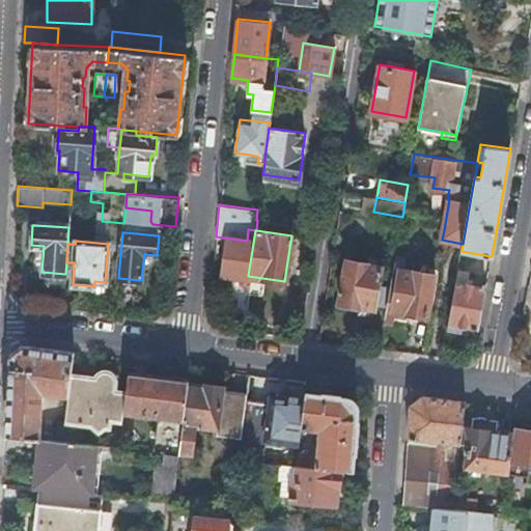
[(387,306),(390,287),(378,284),(381,264),(346,258),(339,302),(361,306),(361,305),(373,307),(374,304),(387,306)]
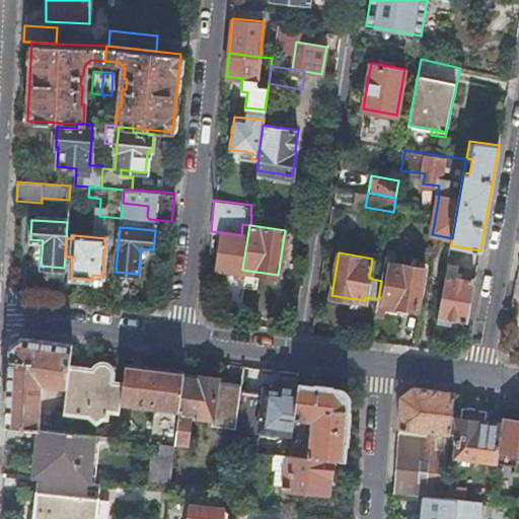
[(392,253),(386,252),(383,269),(381,281),(378,299),(377,301),(383,302),(383,303),(418,310),(425,267),(396,261),(398,255),(392,253)]
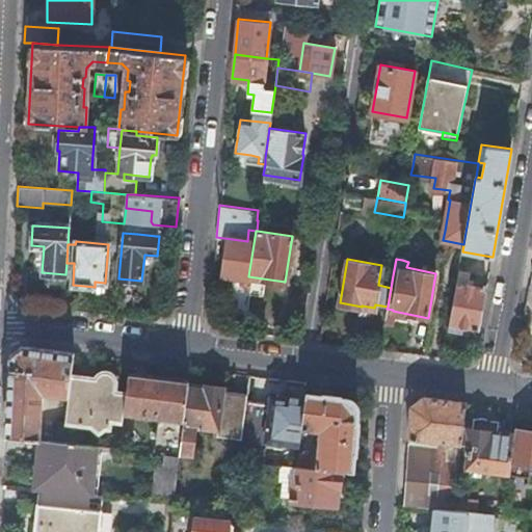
[(459,269),(456,283),(467,285),(470,271),(459,269)]
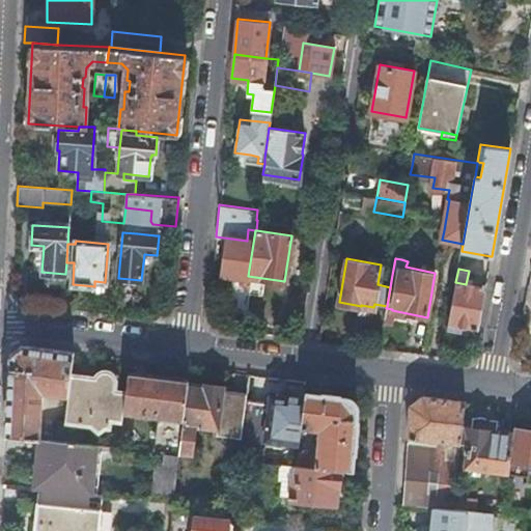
[(448,324),(478,329),(485,287),(466,284),(455,282),(448,324)]
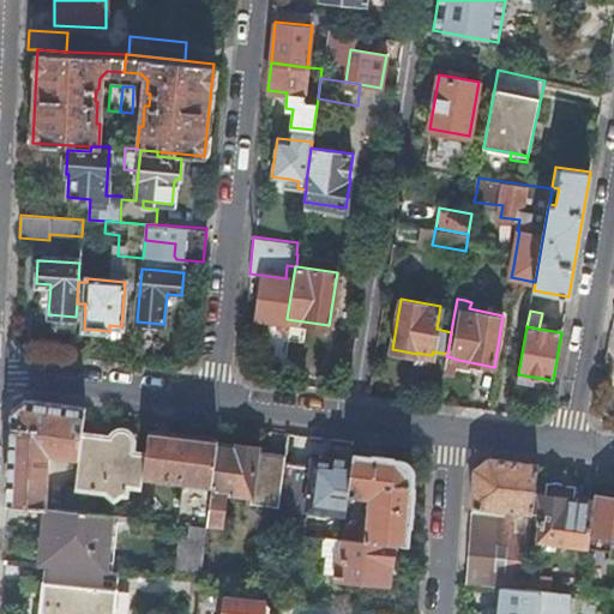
[(5,503),(43,506),(44,506),(47,451),(77,455),(79,432),(83,407),(23,397),(10,409),(5,503)]
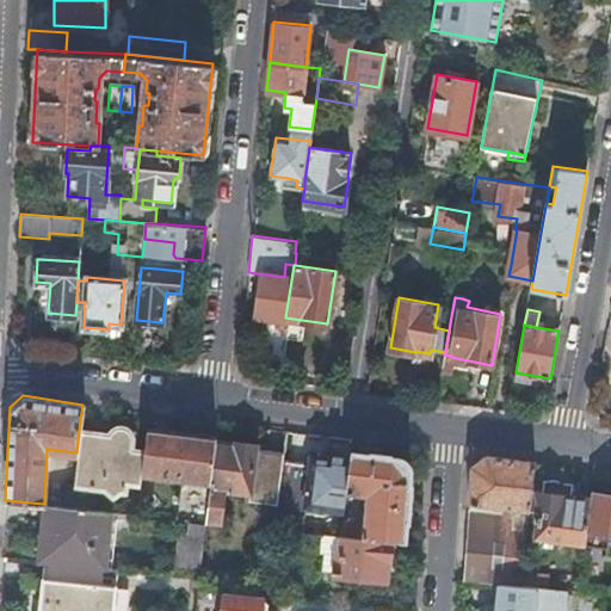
[(107,433),(79,430),(76,452),(73,485),(123,491),(124,481),(139,483),(141,471),(143,450),(129,448),(130,436),(130,434),(129,432),(128,430),(127,429),(125,427),(123,426),(122,426),(121,425),(118,425),(116,426),(113,426),(112,427),(111,427),(110,429),(109,430),(109,431),(107,432),(107,433)]
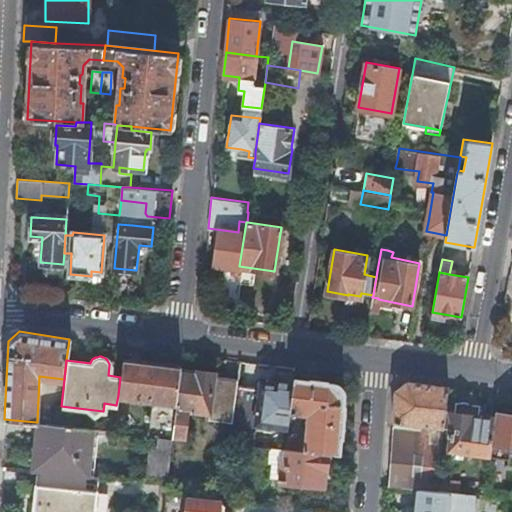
[(147,433),(171,436),(171,435),(174,407),(179,371),(179,365),(179,364),(122,357),(120,377),(118,395),(151,399),(147,433)]
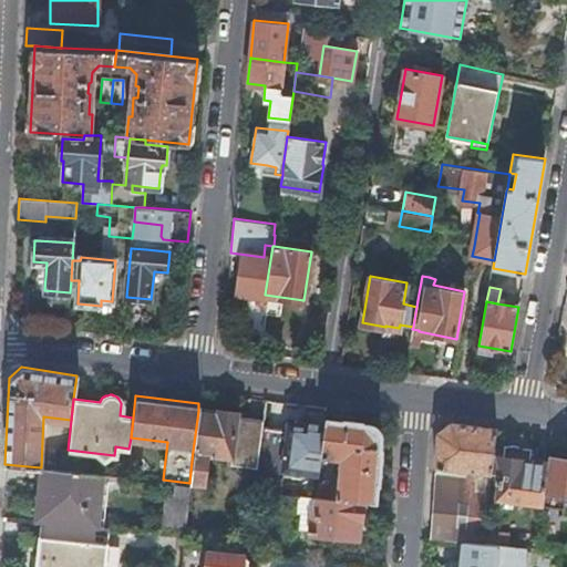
[(193,451),(189,482),(204,483),(207,453),(229,455),(228,463),(256,466),(261,423),(261,420),(237,416),(237,412),(216,409),(215,413),(198,411),(193,451)]
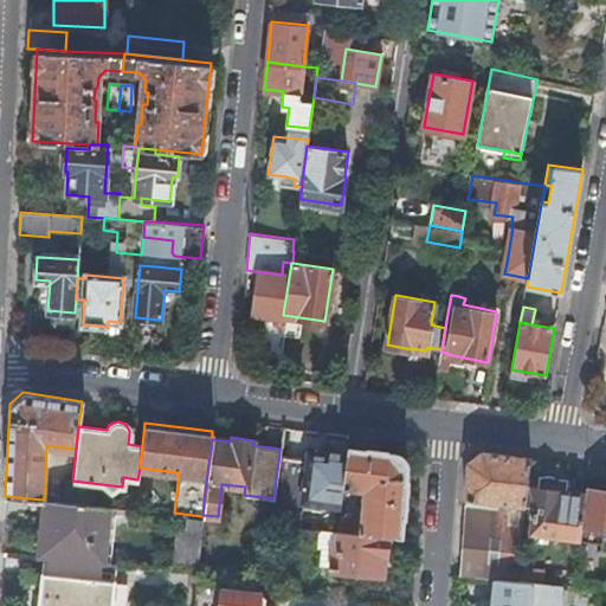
[(387,534),(400,535),(405,466),(392,451),(345,446),(345,451),(340,483),(363,487),(360,530),(387,534)]
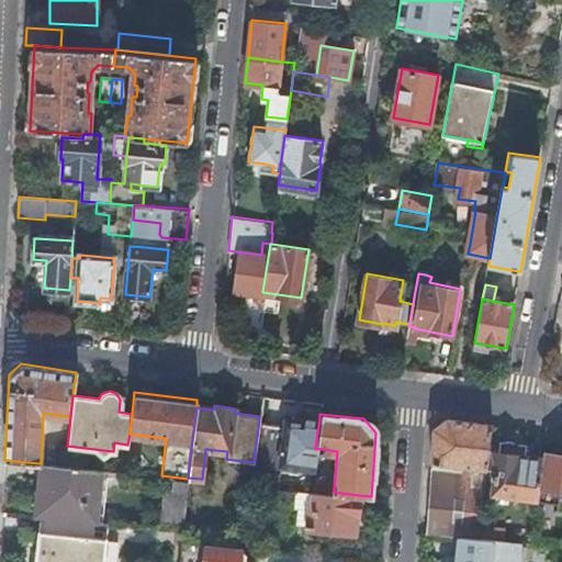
[(259,419),(254,462),(313,469),(315,448),(319,418),(296,416),(296,420),(281,419),(281,423),(259,419)]
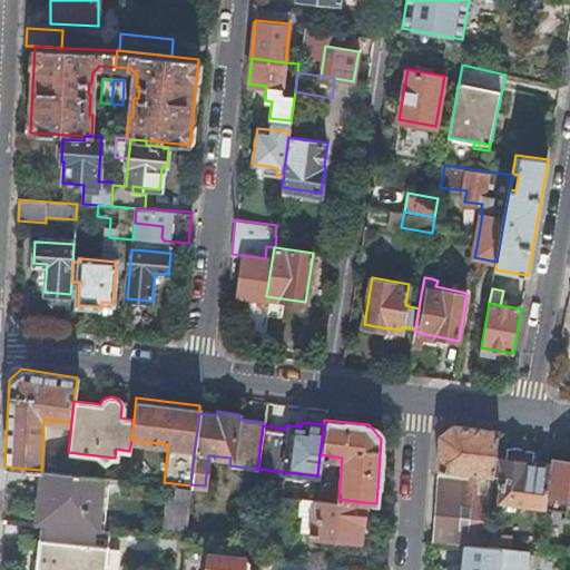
[(434,474),(434,485),(490,491),(491,484),(493,458),(497,430),(452,424),(439,434),(435,468),(469,471),(468,478),(434,474)]
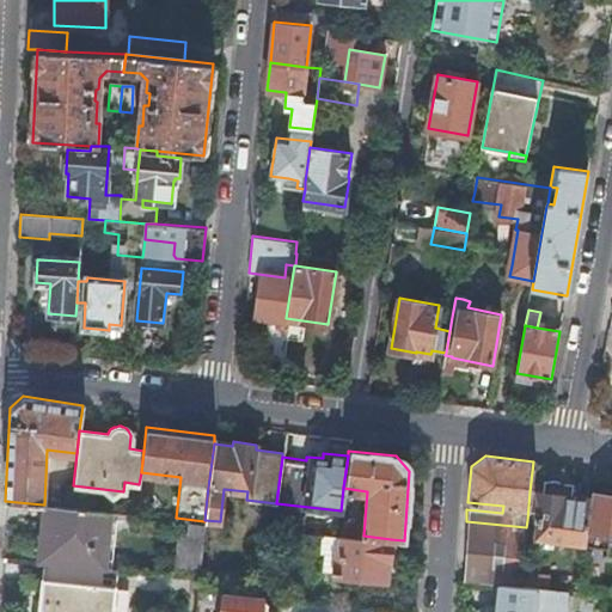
[(530,491),(527,520),(533,521),(532,537),(585,544),(586,531),(591,499),(530,491)]
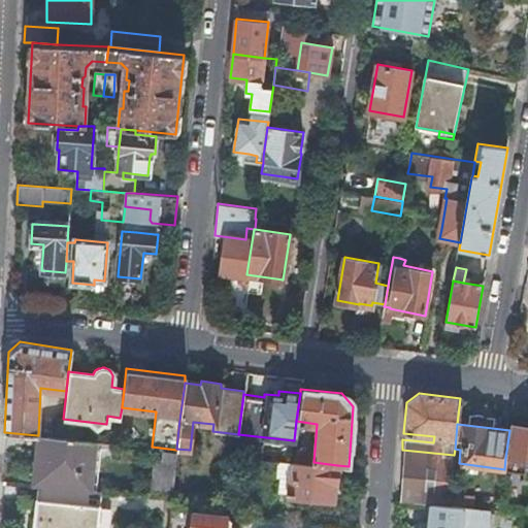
[(505,458),(504,469),(522,471),(521,477),(527,477),(527,426),(509,425),(509,430),(505,458)]
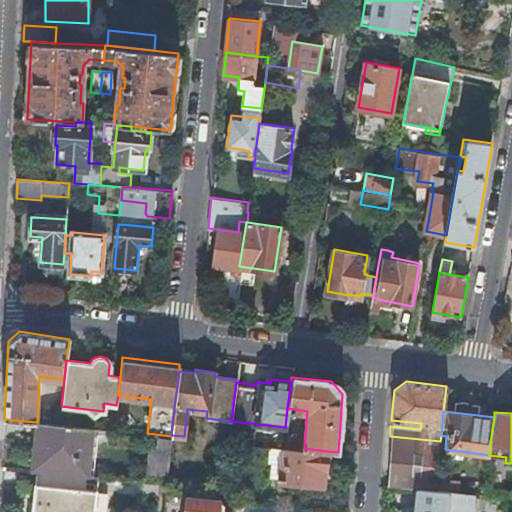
[(36,470),(86,475),(92,428),(59,425),(37,422),(36,422),(33,470),(36,470)]
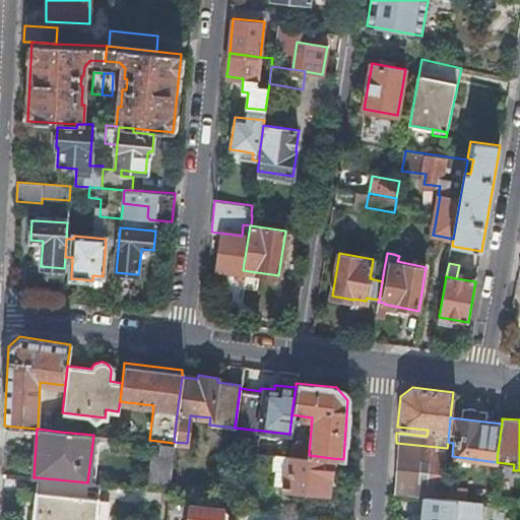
[(234,433),(233,448),(255,450),(257,436),(234,433)]
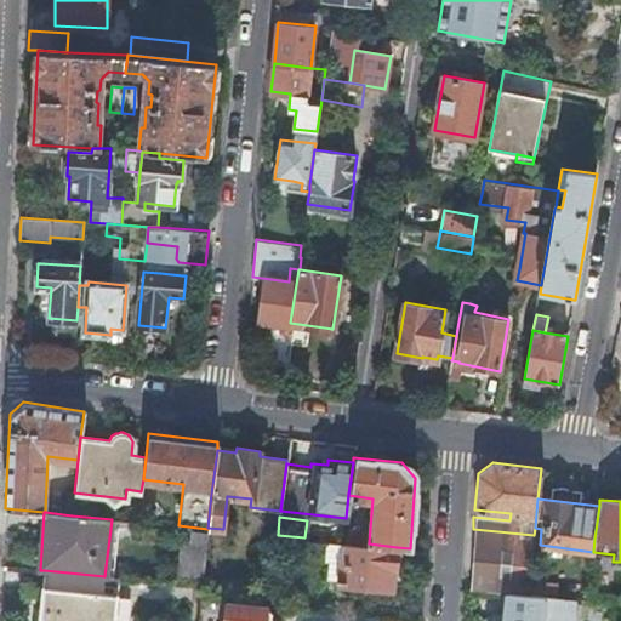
[(345,528),(343,541),(355,542),(357,529),(345,528)]
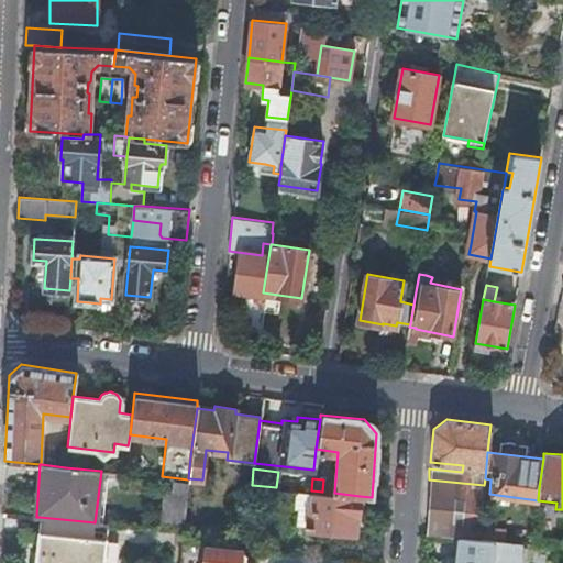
[(429,479),(424,534),(459,537),(478,539),(479,527),(484,485),(429,479)]
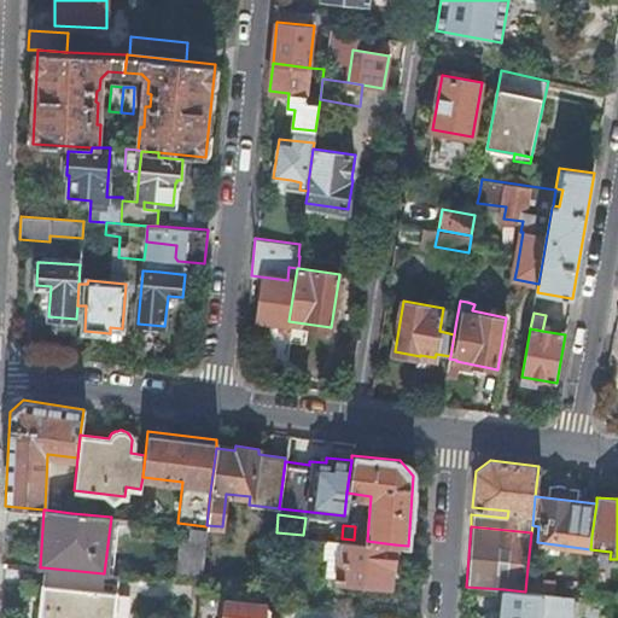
[(178,536),(175,565),(194,566),(196,537),(178,536)]
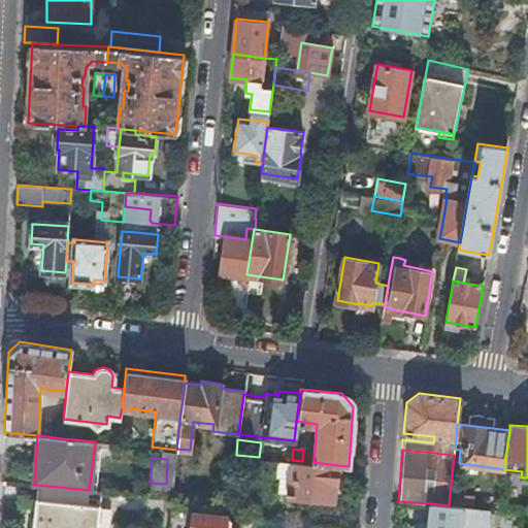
[(302,461),(292,460),(290,477),(288,477),(286,496),(333,501),(337,465),(314,462),(302,461)]
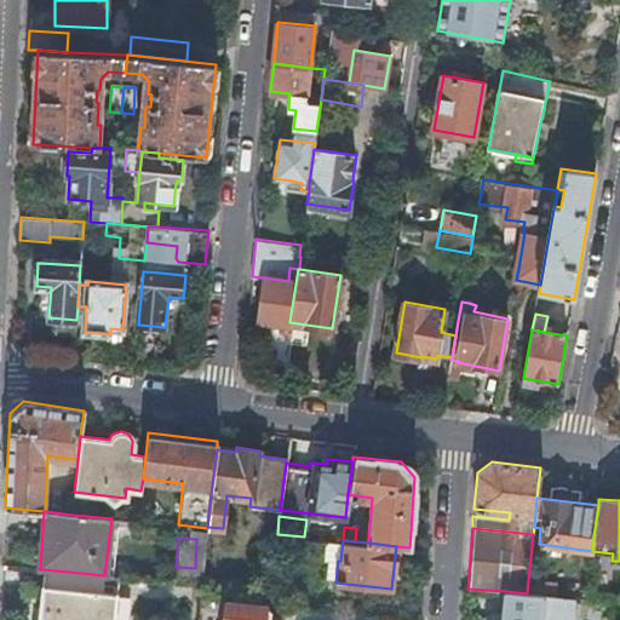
[(42,587),(115,595),(118,577),(104,575),(44,569),(42,587)]
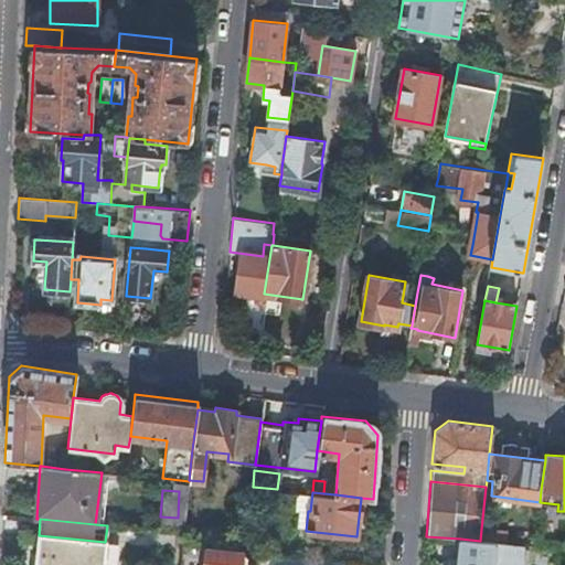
[(481,529),(480,541),(505,543),(507,531),(481,529)]
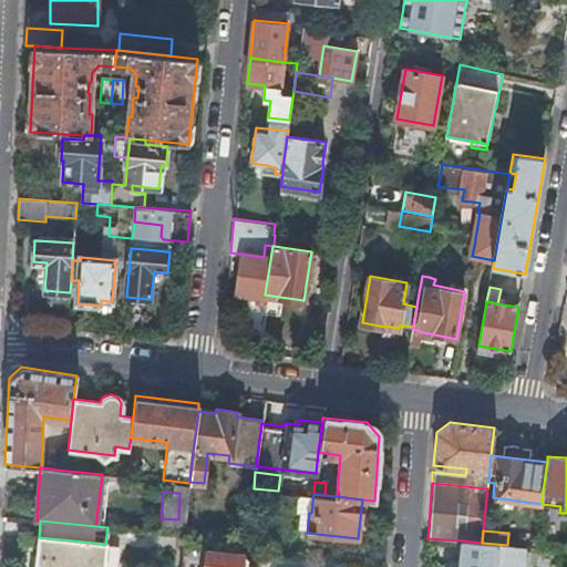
[(103,566),(105,544),(39,537),(35,566),(103,566)]
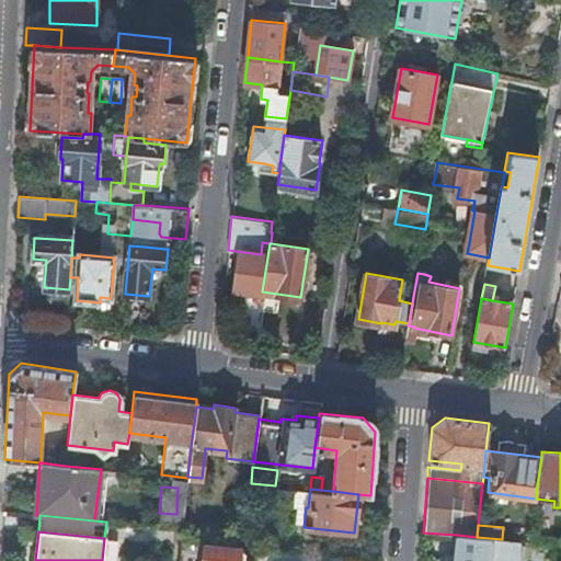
[(533,531),(531,542),(550,544),(551,534),(533,531)]
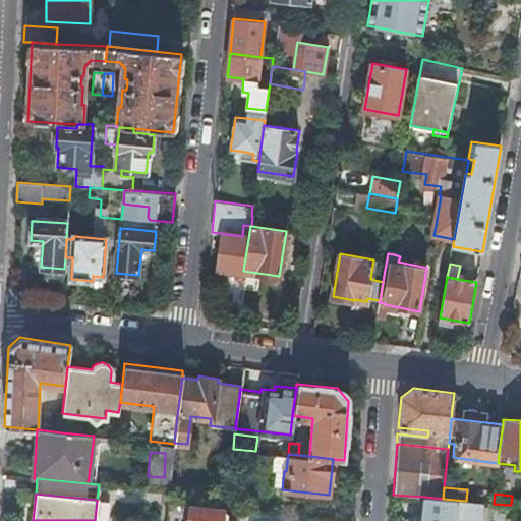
[(424,497),(421,520),(454,520),(456,513),(481,516),(482,503),(466,501),(443,499),(424,497)]
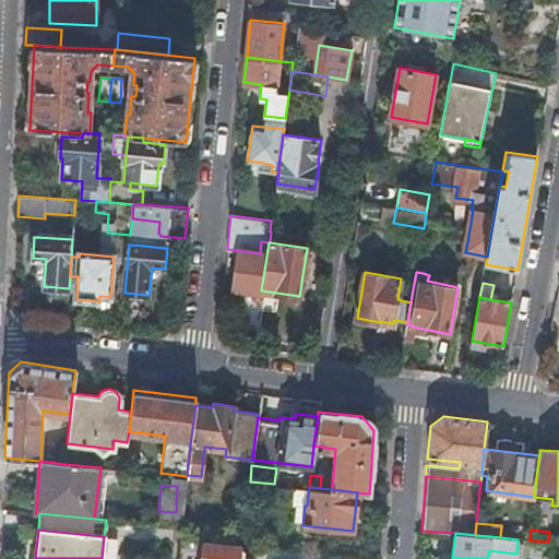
[(204,540),(201,558),(244,558),(245,550),(241,547),(240,547),(240,544),(204,540)]
